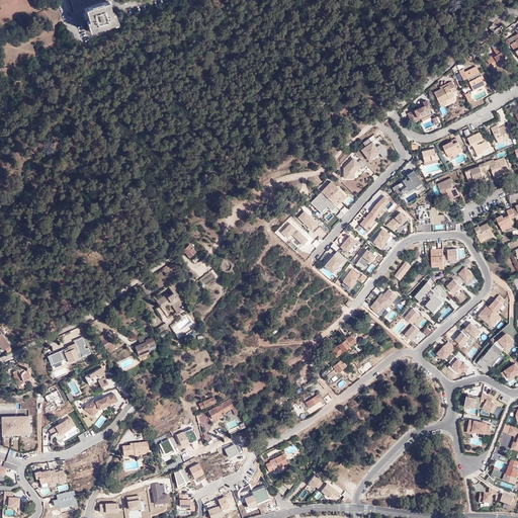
[(70,0),(74,12),(84,9),(87,8),(88,12),(86,13),(89,20),(86,21),(89,29),(93,27),(94,30),(113,24),(112,21),(116,20),(114,13),(111,13),(109,7),(106,8),(105,2),(108,1),(111,0),(70,0)]
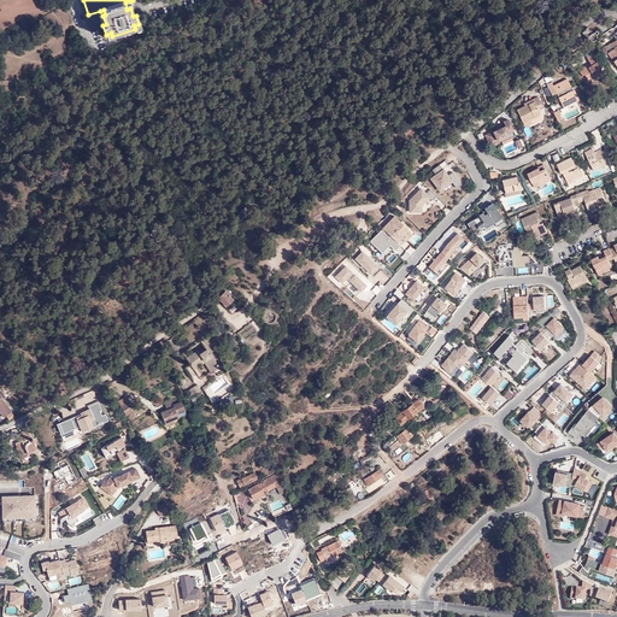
[(607,52),(616,65),(616,37),(604,46),(606,50),(613,46),(613,47),(607,52)]
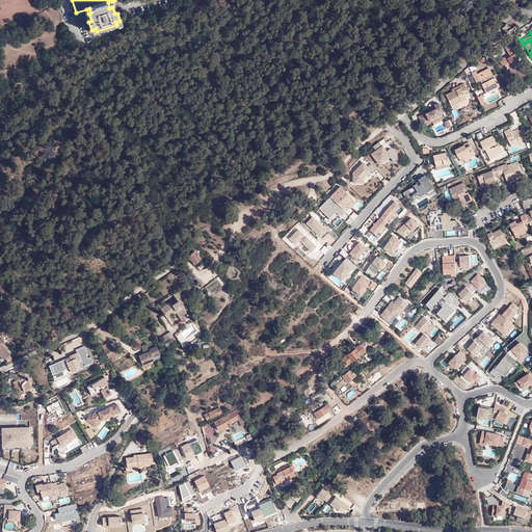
[(508,71),(512,67),(511,64),(519,60),(516,58),(519,57),(511,46),(506,50),(509,55),(499,61),(502,65),(504,64),(508,71)]
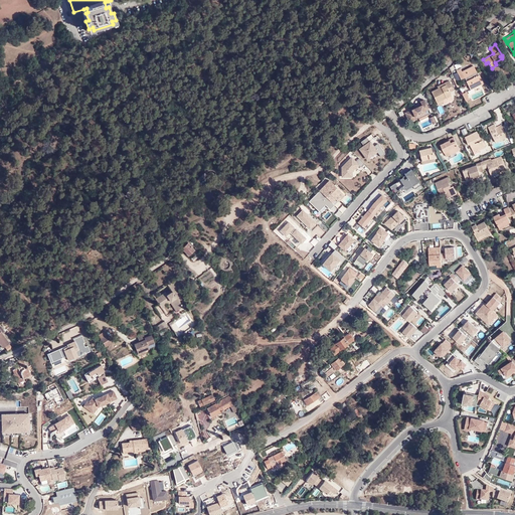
[(464,78),(468,87),(471,84),(473,88),(478,86),(479,88),(484,84),(479,76),(477,77),(475,73),(477,72),(474,67),(462,72),(461,69),(456,71),(460,80),(464,78)]
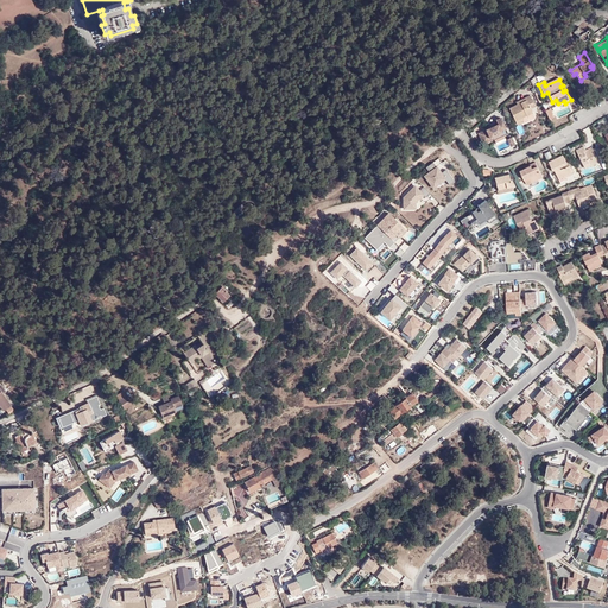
[(526,101),(518,105),(510,108),(515,122),(532,114),(531,109),(536,107),(531,95),(524,99),(526,101)]
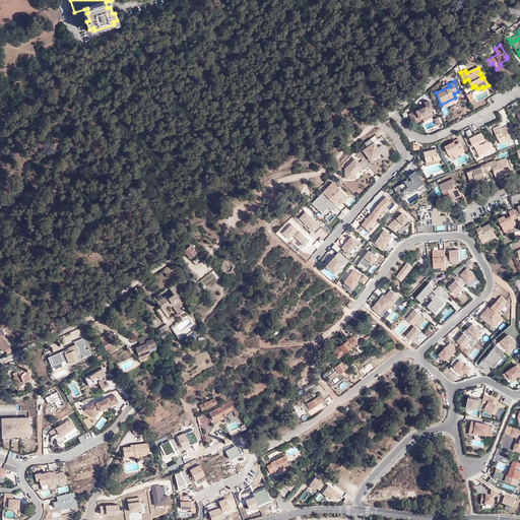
[(455,98),(441,105),(442,106),(450,102),(450,103),(456,100),(455,98)]
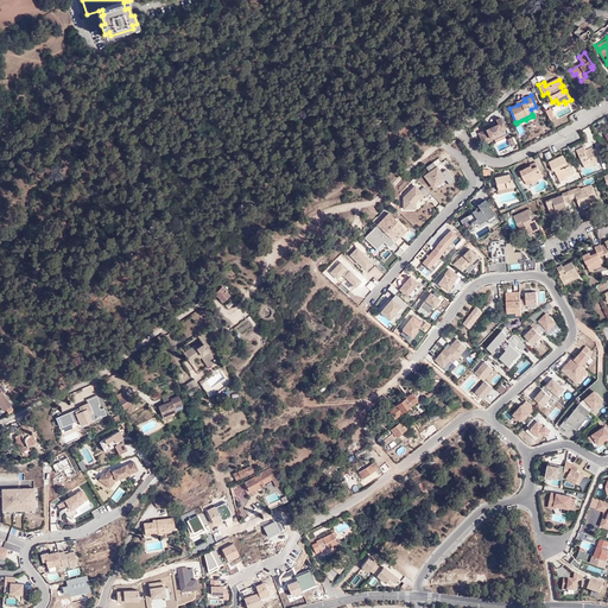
[(496,144),(505,139),(502,134),(507,133),(500,118),(495,119),(498,124),(479,133),(481,139),(482,138),(483,143),(494,138),(496,144)]
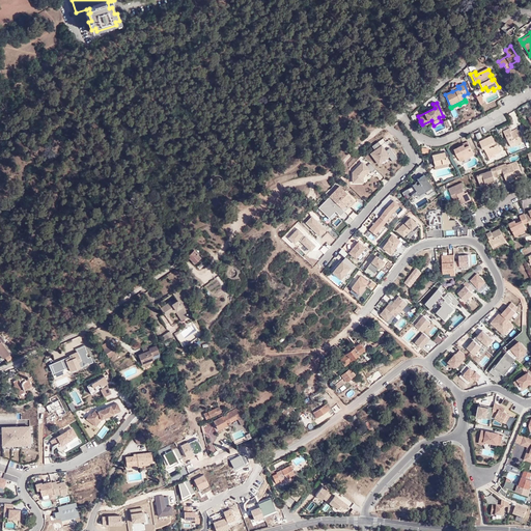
[(503,131),(511,146),(525,140),(520,130),(515,131),(514,129),(511,131),(510,127),(503,131)]
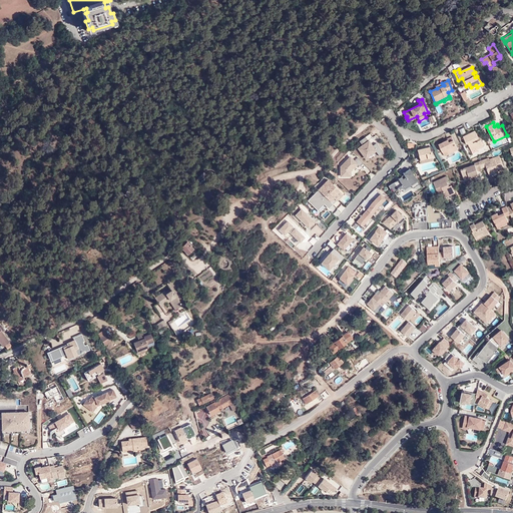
[(470,150),(482,145),(480,140),(477,142),(476,139),(478,138),(475,130),(465,135),(466,136),(463,137),(466,144),(467,143),(470,150)]
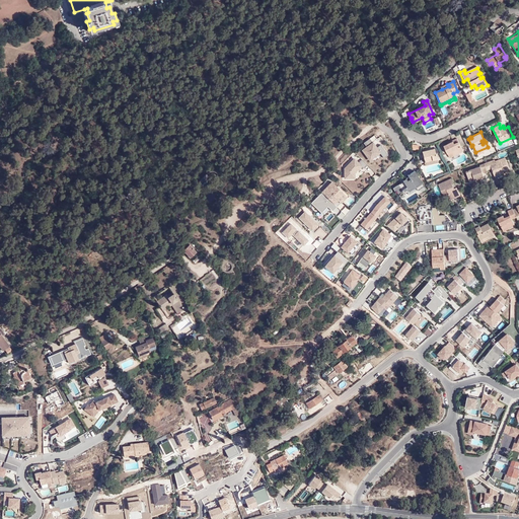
[(457,138),(452,141),(453,142),(449,144),(444,147),(450,158),(464,151),(457,138)]
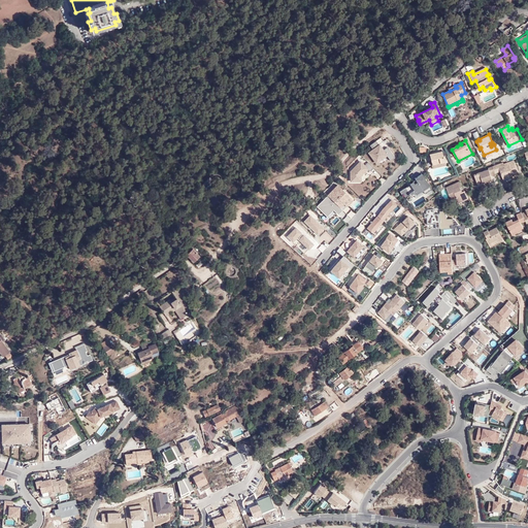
[(381,142),(368,151),(375,162),(388,154),(381,142)]
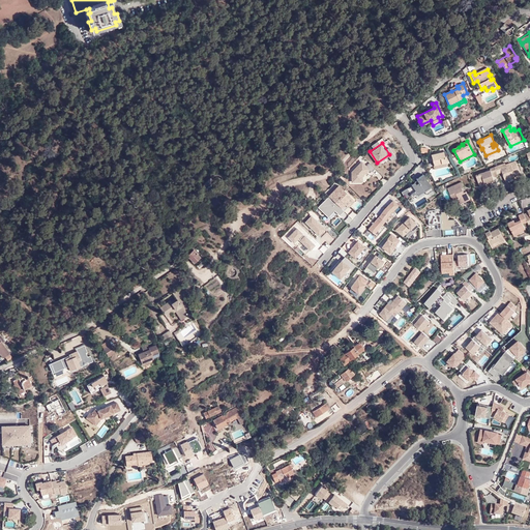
[(499,153),(498,150),(486,155),(482,148),(481,149),(480,149),(486,159),(499,153)]
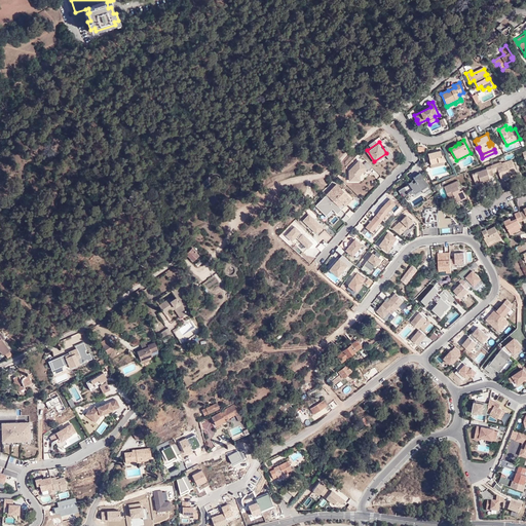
[(443,164),(440,151),(427,154),(430,166),(443,164)]
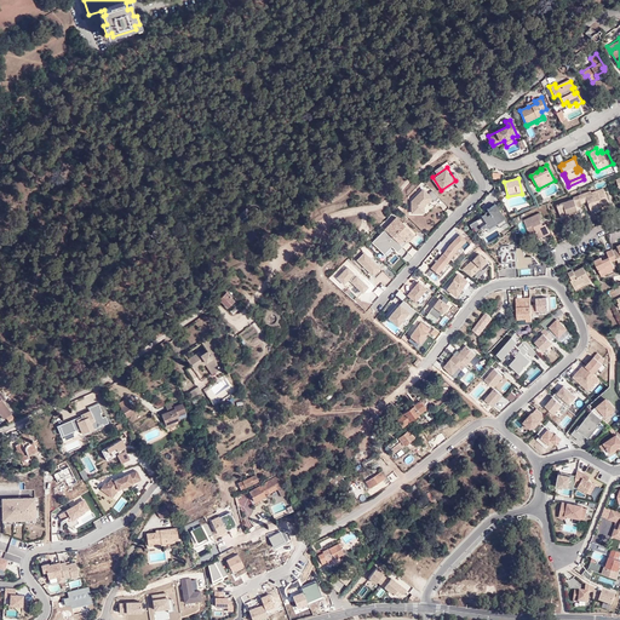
[(423,187),(411,199),(409,212),(425,211),(425,205),(434,196),(423,187)]
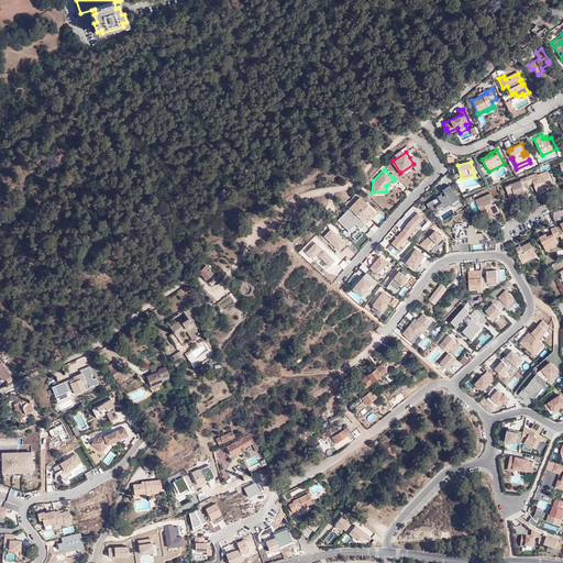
[(534,173),(525,177),(527,181),(528,185),(533,183),(536,188),(545,184),(547,185),(552,183),(547,170),(537,175),(534,173)]
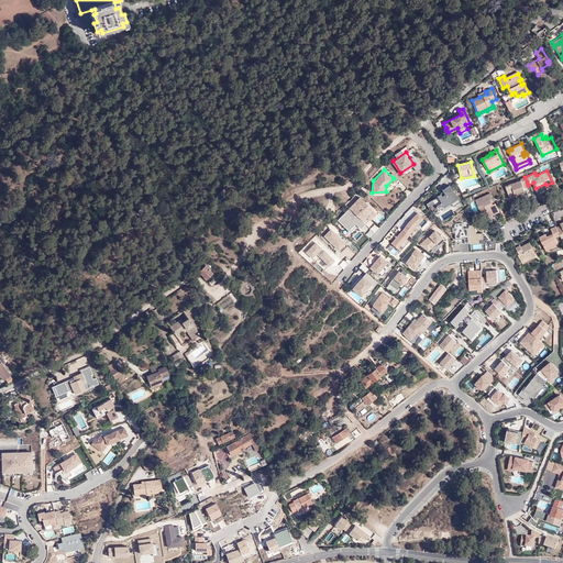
[(527,181),(525,177),(519,179),(520,181),(501,190),(505,198),(511,195),(512,196),(523,190),(522,188),(520,184),(527,181)]
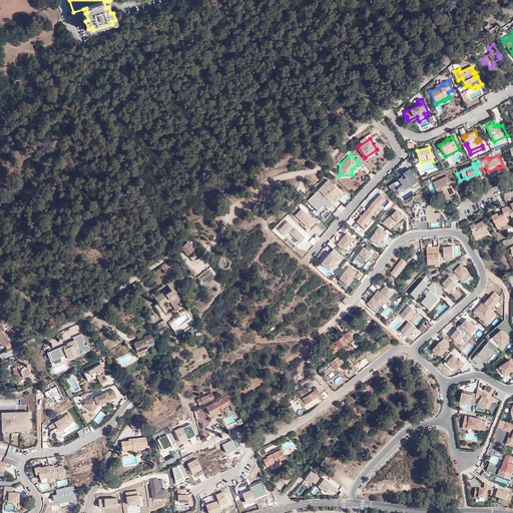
[(400,179),(391,185),(394,188),(395,188),(397,191),(401,188),(402,190),(413,183),(415,186),(422,182),(413,167),(406,172),(407,173),(404,175),(406,178),(403,180),(401,181),(400,179)]
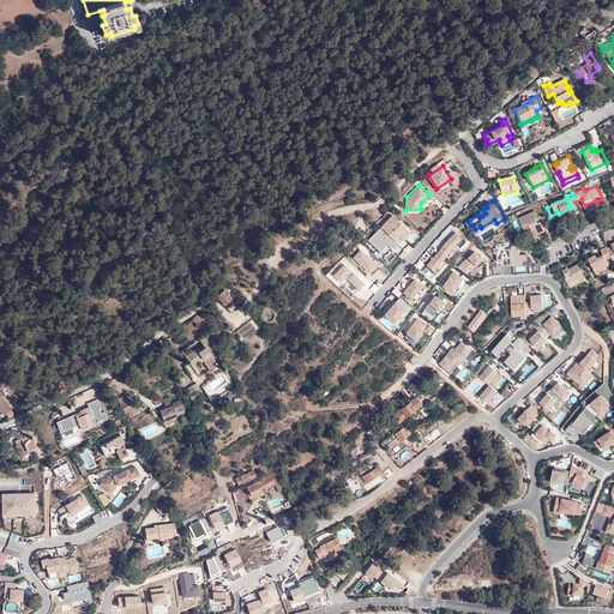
[(572,210),(571,208),(559,214),(558,212),(551,216),(553,220),(572,210)]
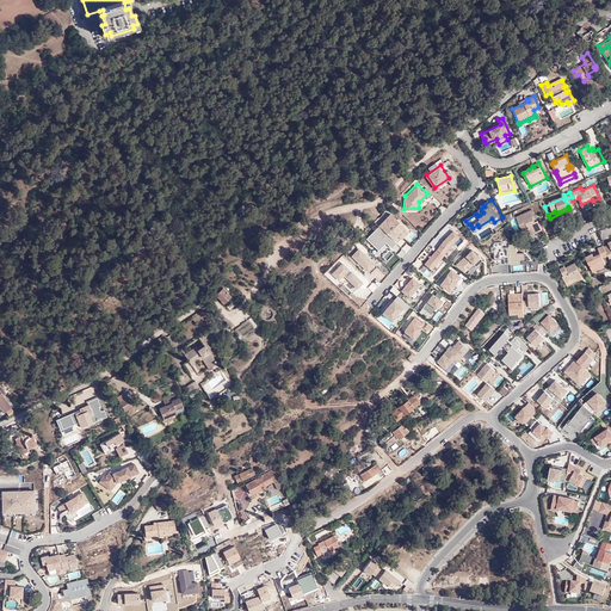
[(518,216),(523,226),(526,224),(528,227),(531,233),(543,228),(538,220),(536,221),(532,213),(535,211),(534,209),(518,216)]
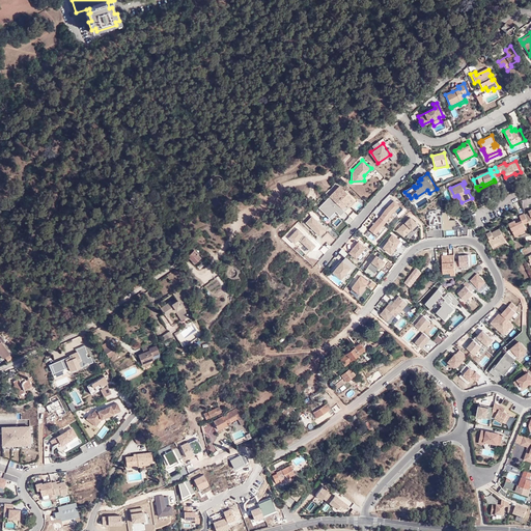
[(340,185),(329,195),(345,211),(356,199),(340,185)]
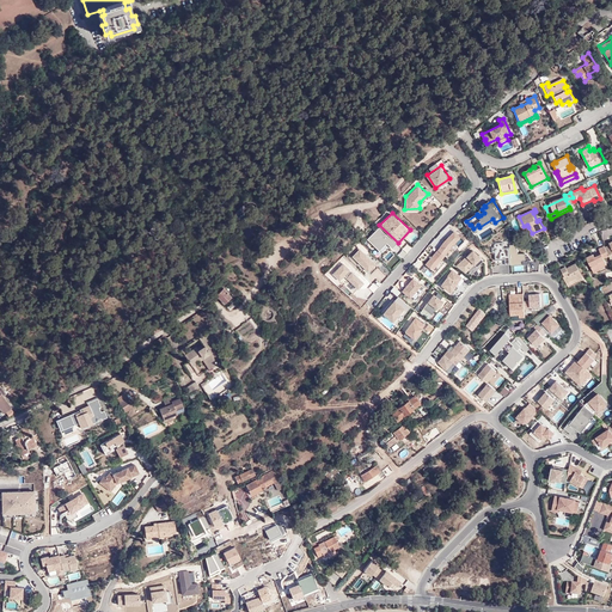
[(379,225),(366,239),(379,250),(386,244),(393,248),(398,243),(379,225)]
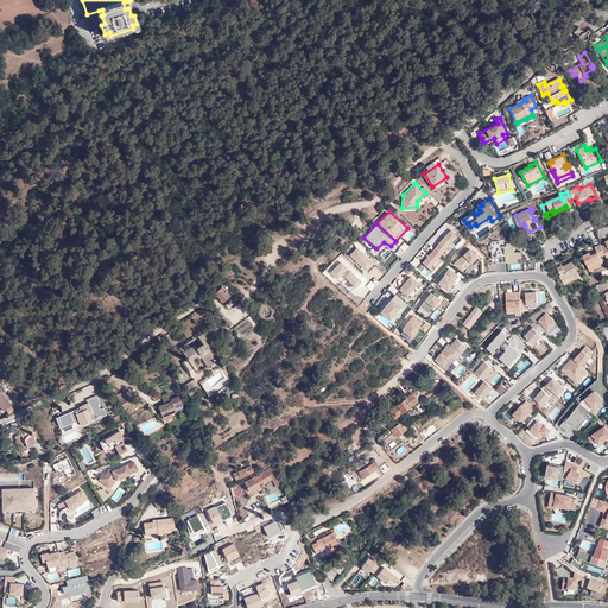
[(443,236),(435,248),(444,257),(447,251),(462,238),(451,229),(443,236)]
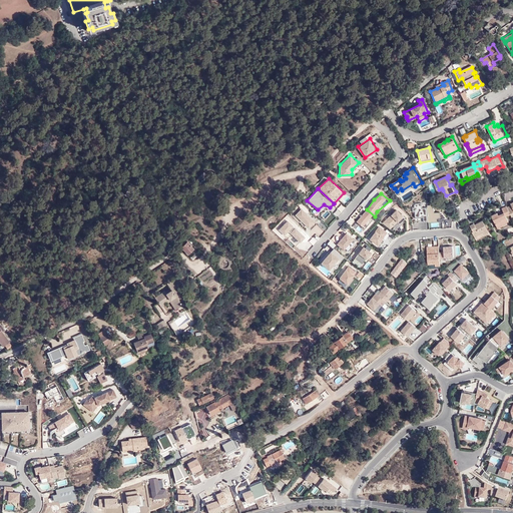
[(414,203),(416,220),(429,219),(428,205),(423,205),(422,201),(414,203)]
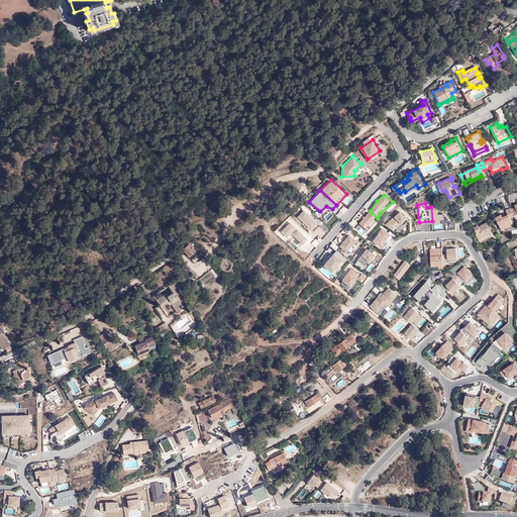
[(511,207),(510,206),(506,208),(507,212),(508,214),(503,216),(501,214),(501,213),(496,216),(502,229),(508,226),(507,224),(512,221),(510,216),(515,214),(511,207)]
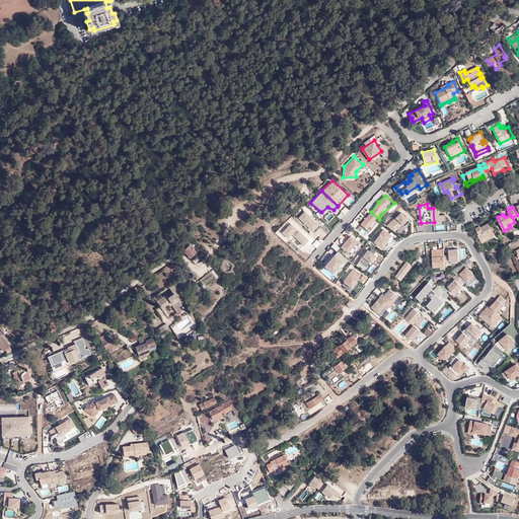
[(306,210),(299,217),(313,229),(319,223),(306,210)]
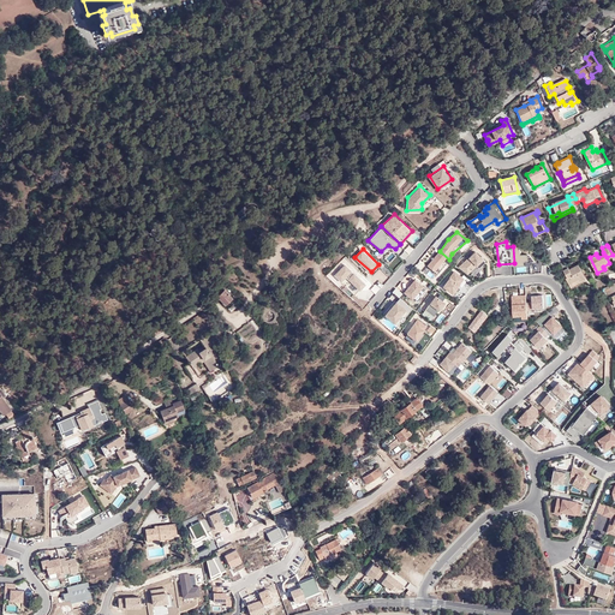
[(467,256),(458,268),(467,274),(477,266),(479,267),(487,261),(476,249),(467,256)]
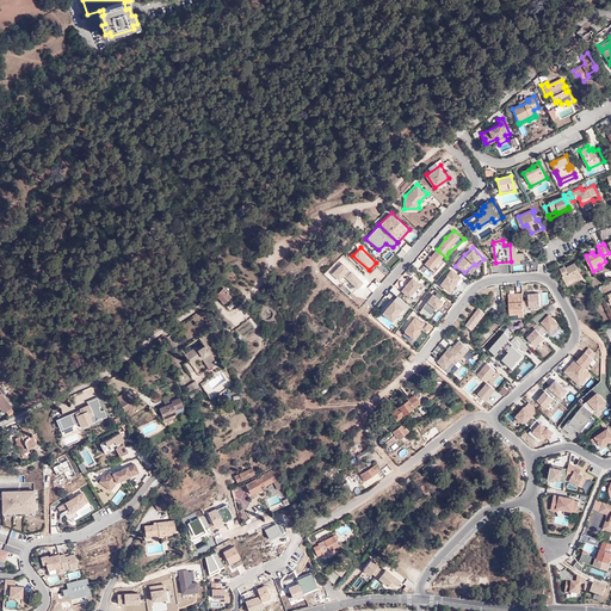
[(437,250),(425,264),(436,272),(446,258),(437,250)]
